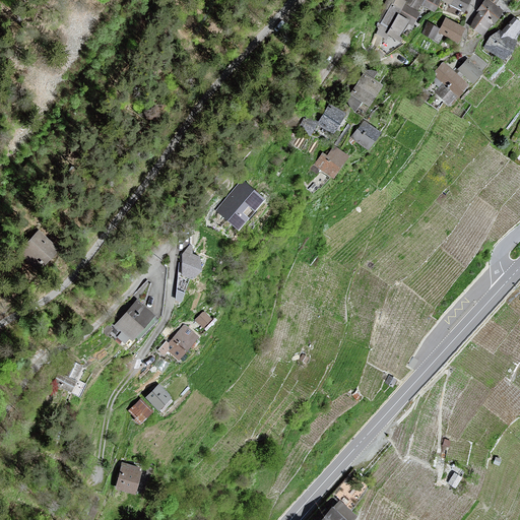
[(381,25),(399,36),(407,20),(413,23),(419,12),(404,3),(405,1),(403,0),(388,0),(385,7),(390,10),(381,25)]
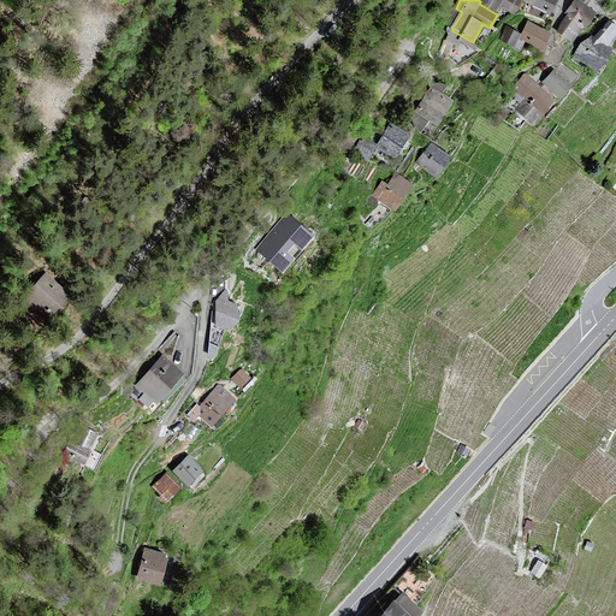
[(520,0),(483,0),(483,1),(496,9),(499,3),(515,10),(520,0)]
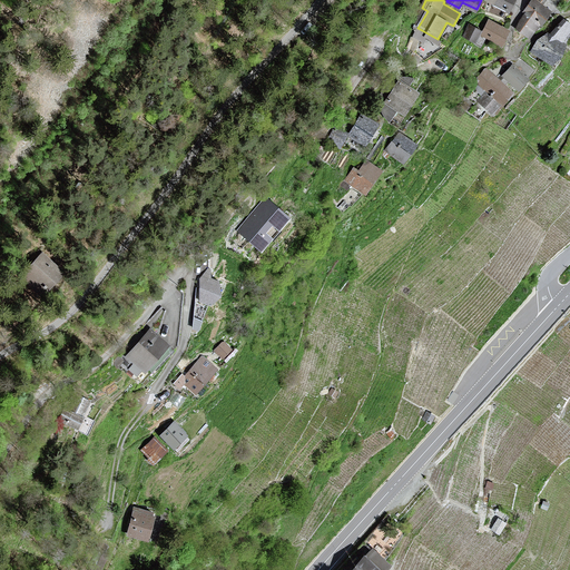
[(490,0),(509,10),(513,0),(490,0)]
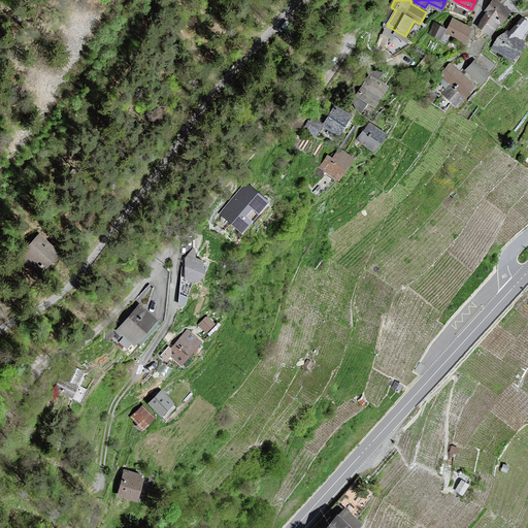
[(492,0),(485,11),(498,20),(501,22),(509,7),(503,4),(505,0),(492,0)]
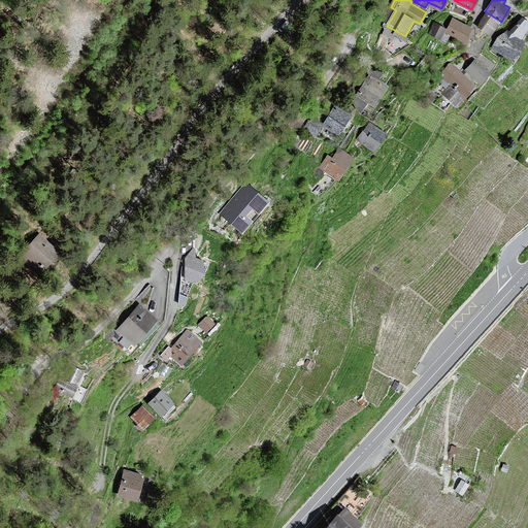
[(498,20),(485,11),(476,26),(490,34),(498,20)]
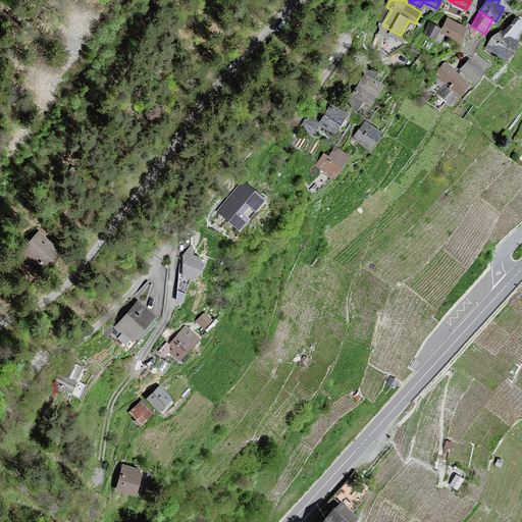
[(500,30),(488,48),(490,49),(507,59),(518,42),(516,40),(521,30),(521,21),(520,20),(517,18),(507,34),(500,30)]
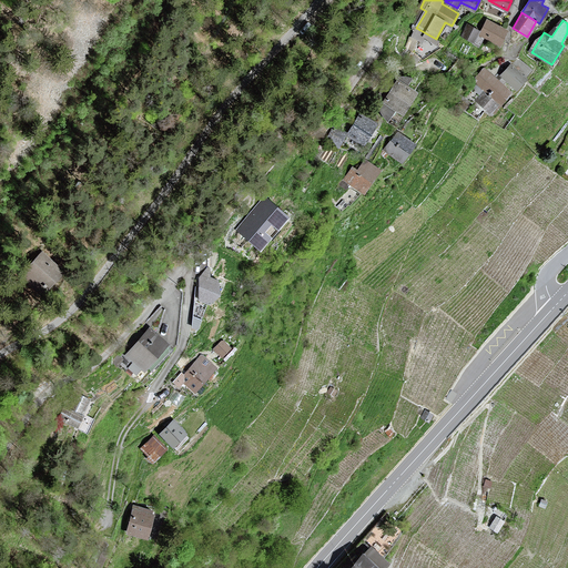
[(488,21),(480,34),(499,44),(507,31),(488,21)]
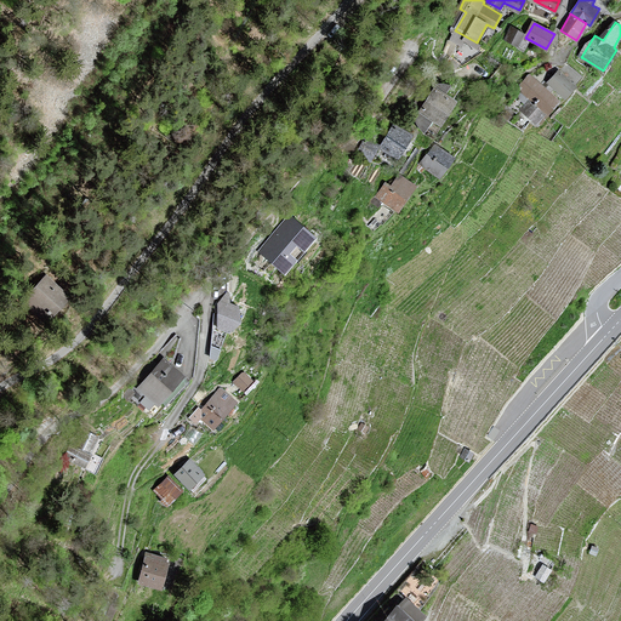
[(524,33),(512,26),(503,39),(517,46),(523,36),(524,33)]
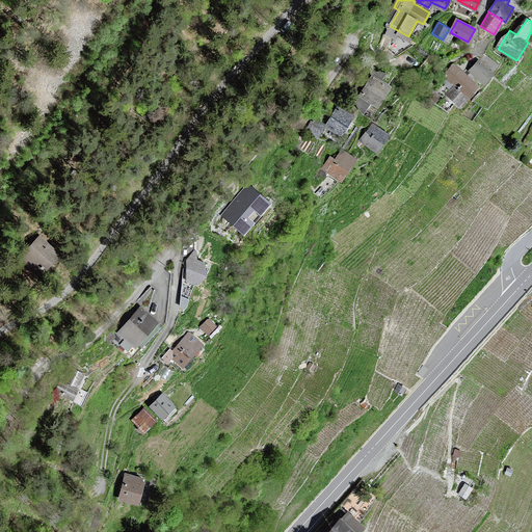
[(495,74),(479,60),(470,71),(485,84),(495,74)]
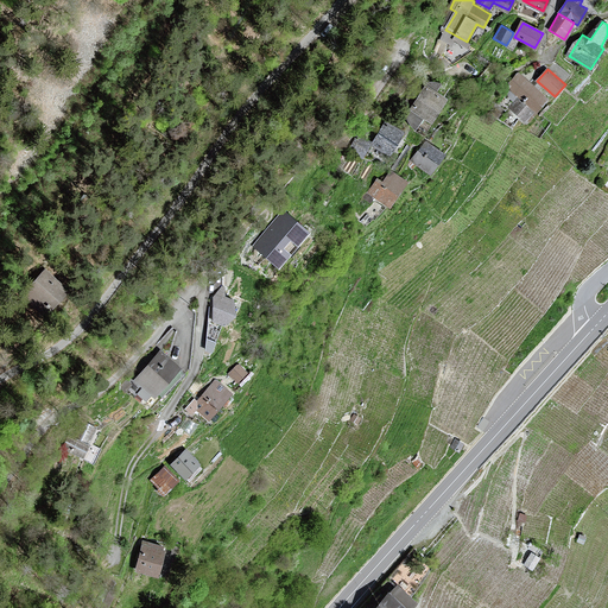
[(536,111),(538,112),(549,100),(519,74),(512,82),(515,86),(513,89),(521,96),(511,107),(526,121),(536,111)]
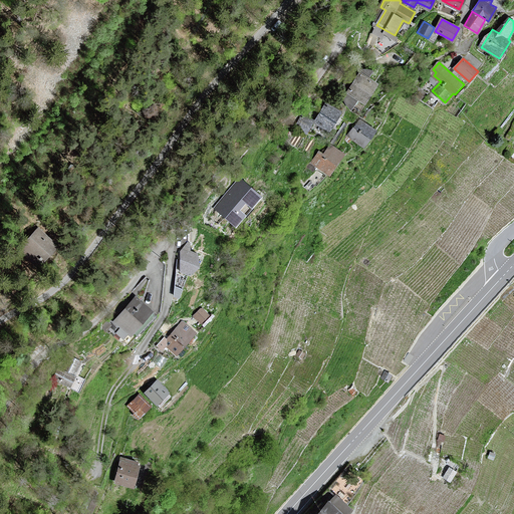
[(364,103),(377,83),(360,72),(348,92),(364,103)]
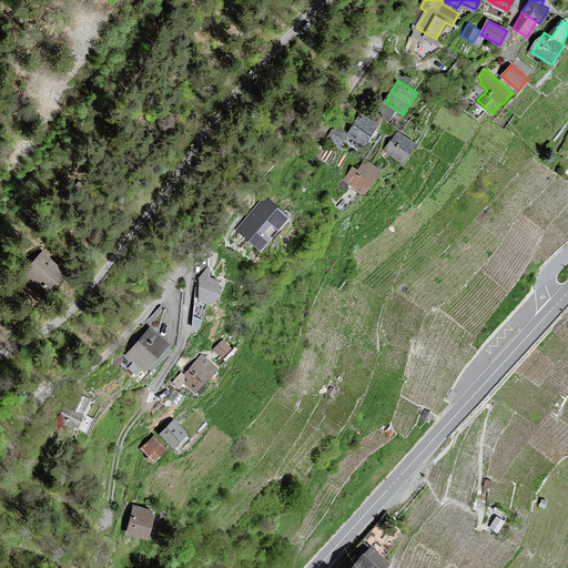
[(376,124),(361,114),(347,134),(364,144),(376,124)]
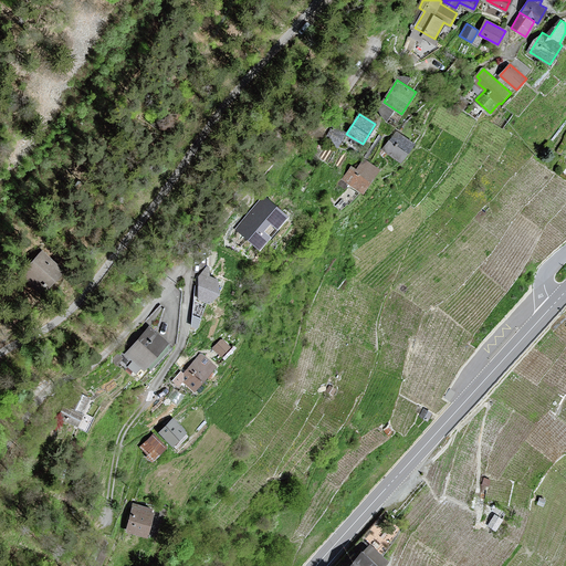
[(413,145),(396,132),(384,148),(401,161),(413,145)]
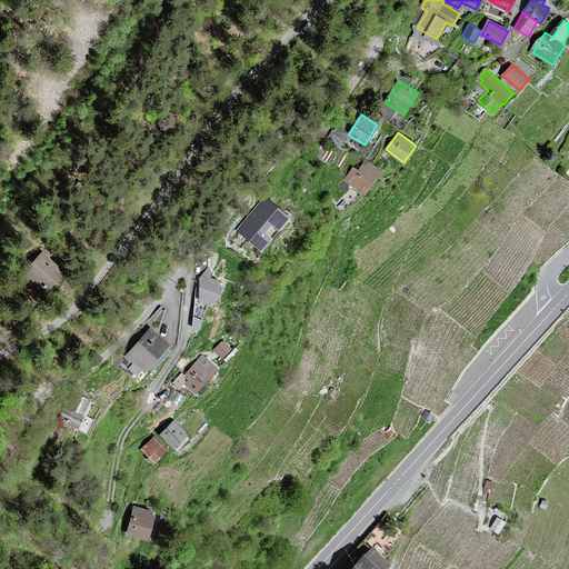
[(365,193),(381,170),(367,160),(359,171),(353,168),(345,180),(365,193)]
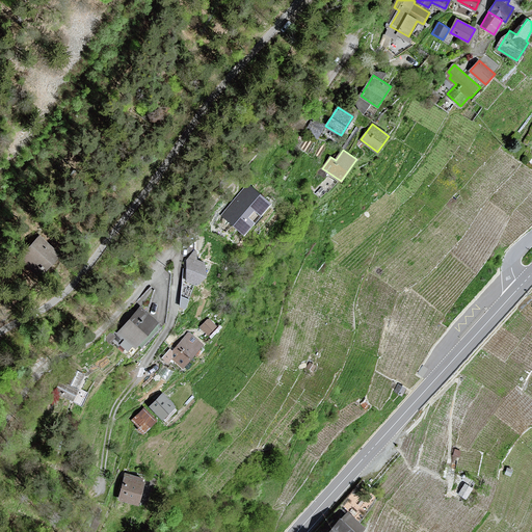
[(269,205),(248,186),(223,215),(244,233),(269,205)]
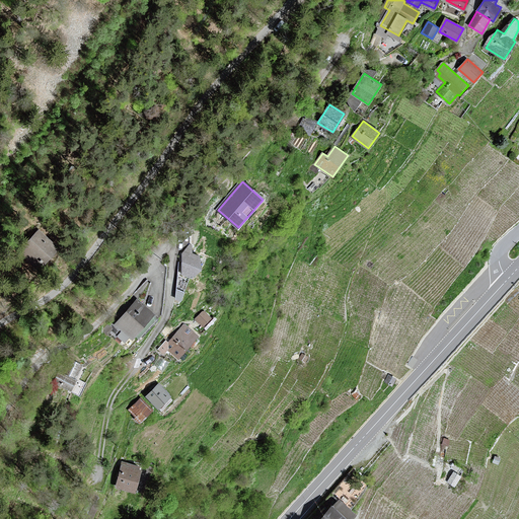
[(57,248),(39,231),(20,251),(38,268),(57,248)]
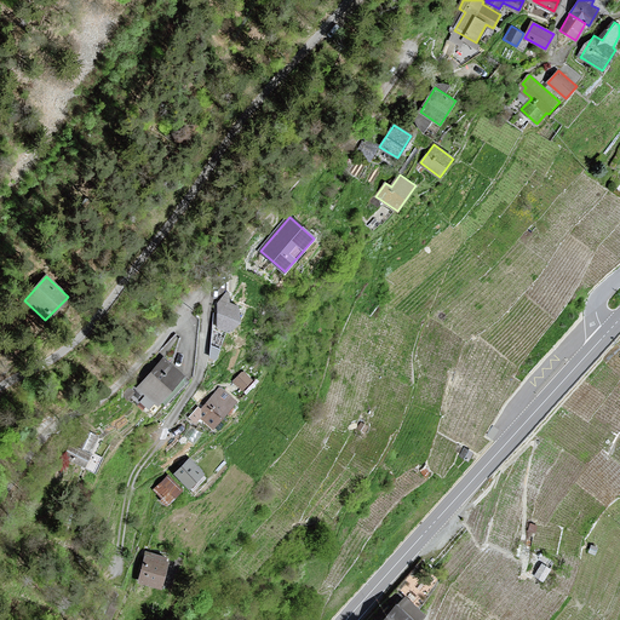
[(240,322),(237,306),(229,303),(229,294),(225,293),(219,302),(216,327),(229,332),(240,322)]
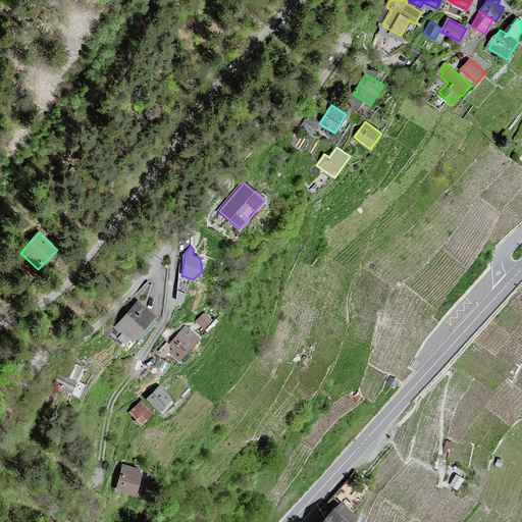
[(155,316),(139,302),(117,326),(134,341),(155,316)]
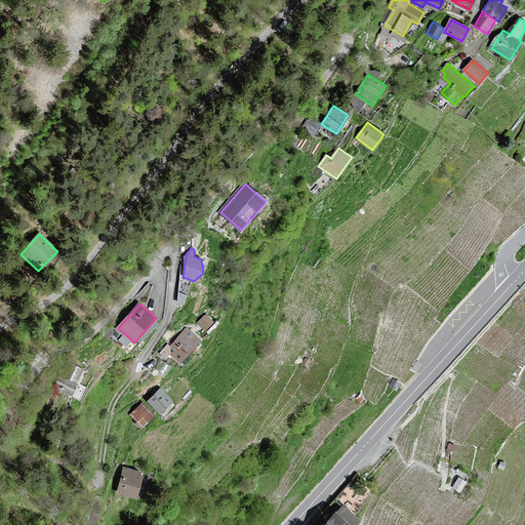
[(213,322),(206,315),(199,323),(205,329),(213,322)]
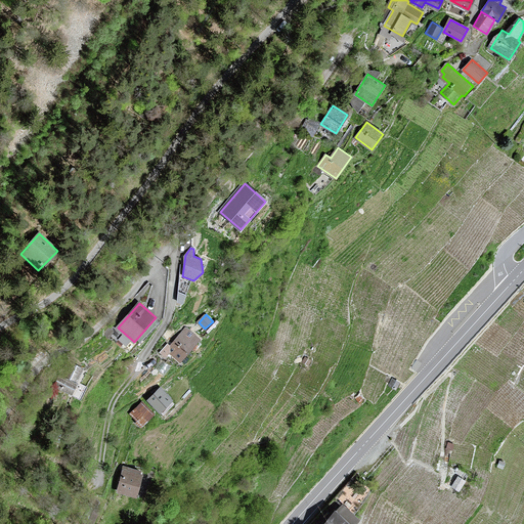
[(200,340),(186,328),(170,346),(168,345),(161,352),(166,356),(169,352),(180,361),(200,340)]
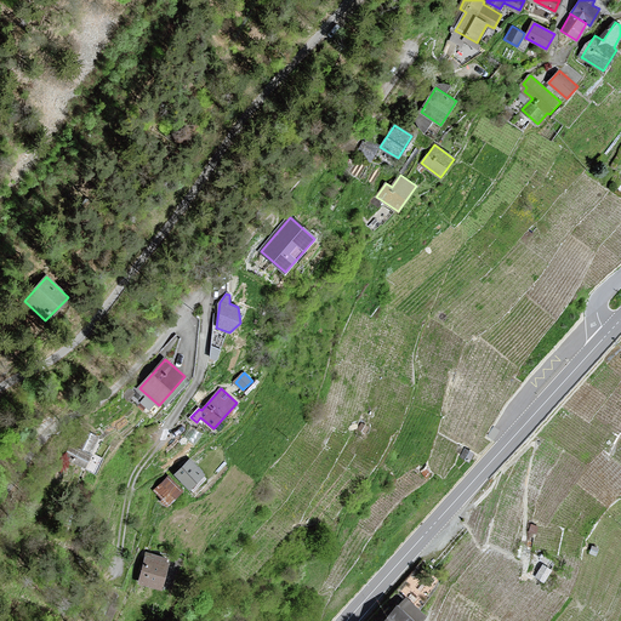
[(362,422),(358,428),(365,433),(369,427),(362,422)]
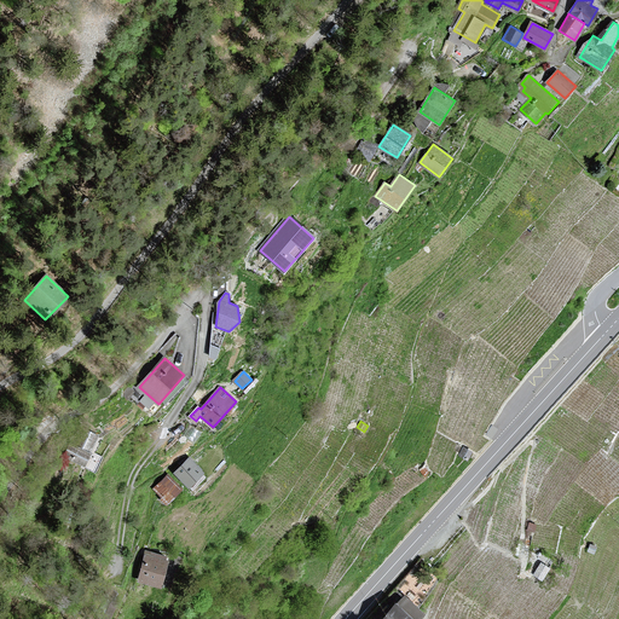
[(88,452),(98,435),(86,429),(76,446),(71,444),(65,456),(85,466),(91,453),(88,452)]
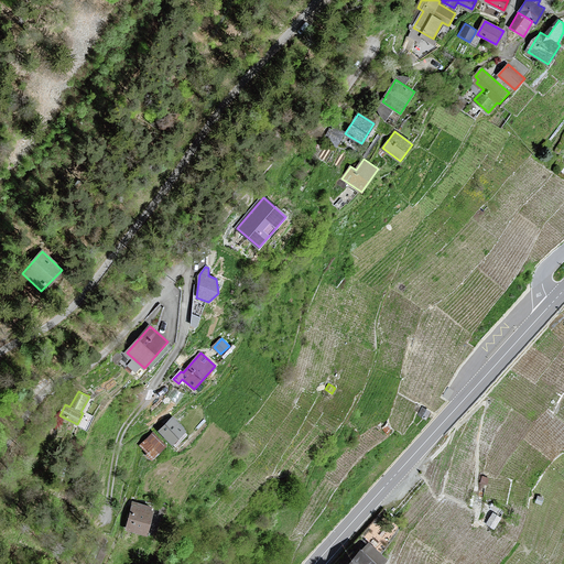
[(431,412),(423,408),(419,414),(426,420),(431,412)]
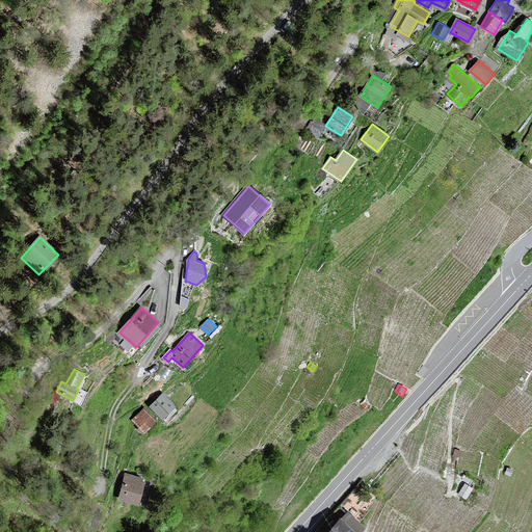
[(176,407),(163,394),(151,406),(163,419),(176,407)]
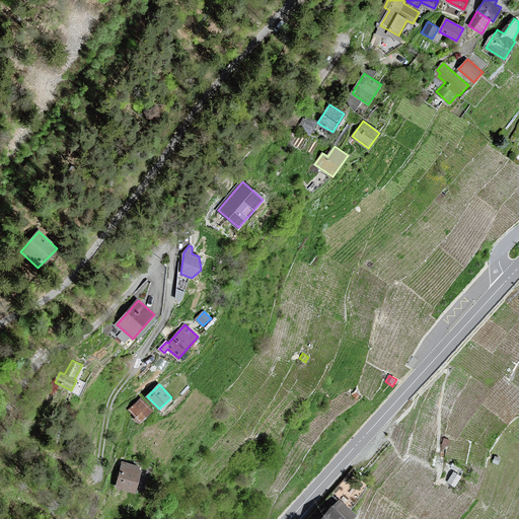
[(153,411),(141,398),(130,410),(142,422),(153,411)]
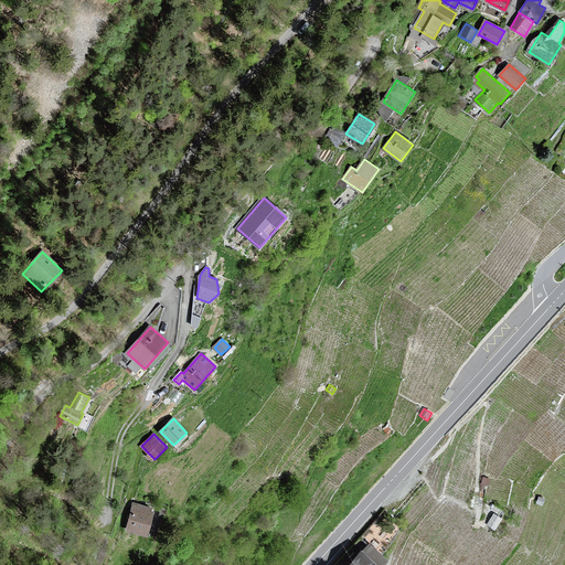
[(151,509),(134,504),(127,529),(147,534),(152,512),(150,511),(151,509)]
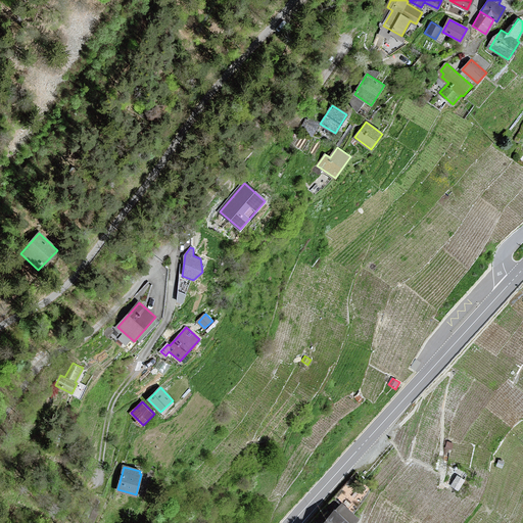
[(464,480),(458,476),(452,485),(458,489),(464,480)]
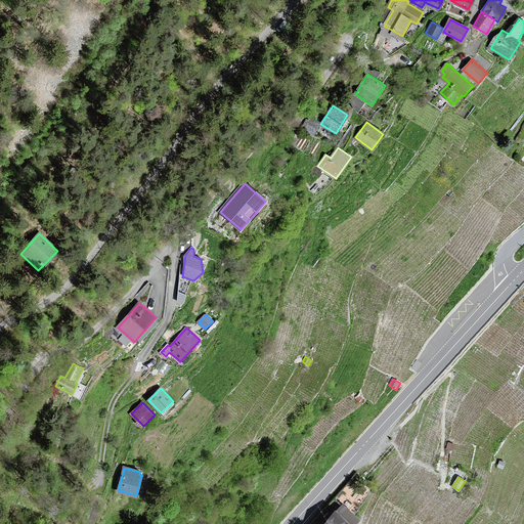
[(336,513),(323,523),(355,523),(359,521),(344,507),(337,514),(336,513)]
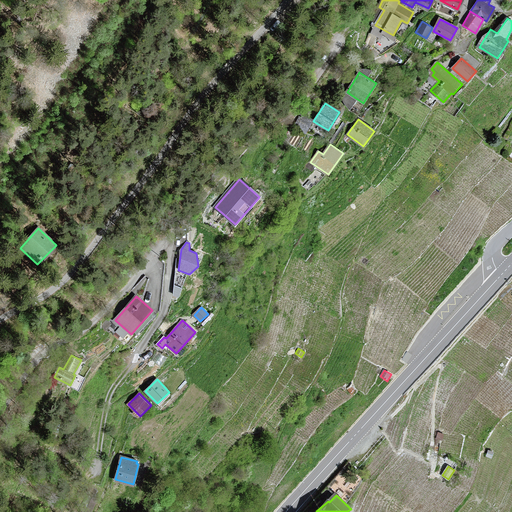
All buildings are outlined.
